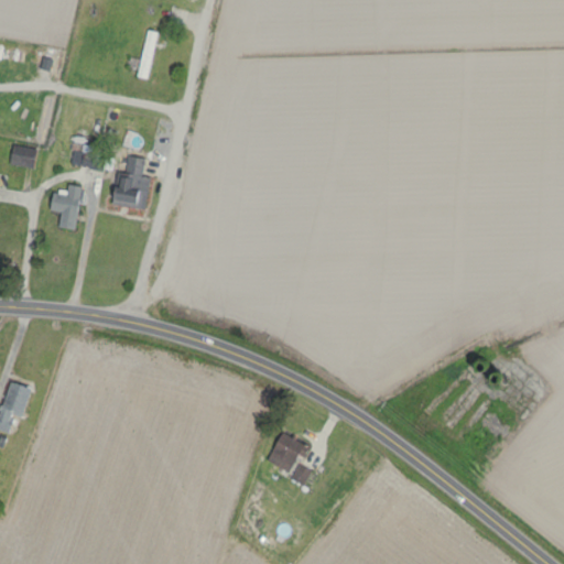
[(137,76),(148,78),(155,31),(144,29),(137,76)]
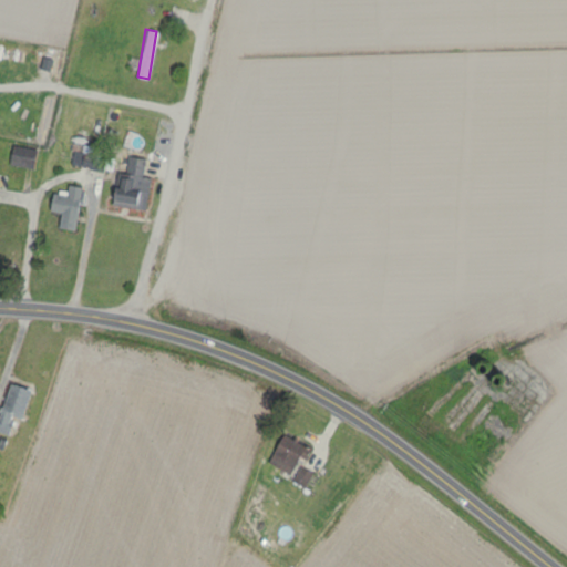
[(68,164),(102,169),(105,148),(71,143),(68,164)]
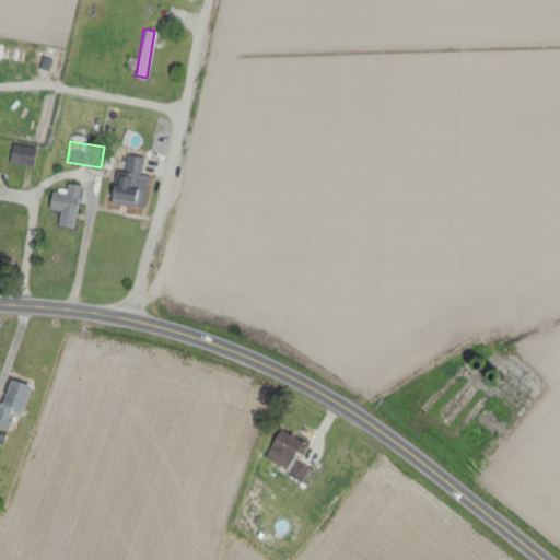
[(35,149),(11,143),(7,162),(31,167),(35,149)]
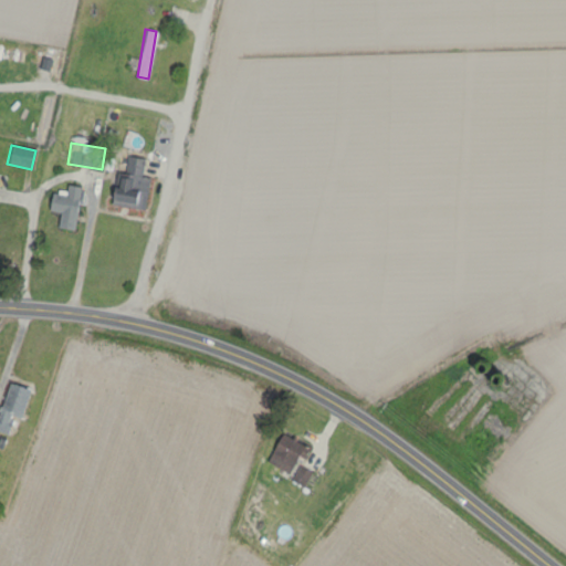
[(145,210),(149,177),(142,176),(144,158),(126,156),(124,171),(114,170),(108,205),(145,210)]
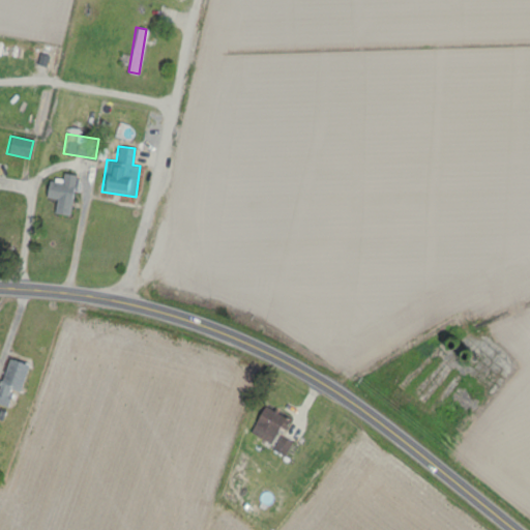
[(68,216),(77,175),(62,172),(60,182),(47,179),(43,197),(55,200),(52,212),(68,216)]
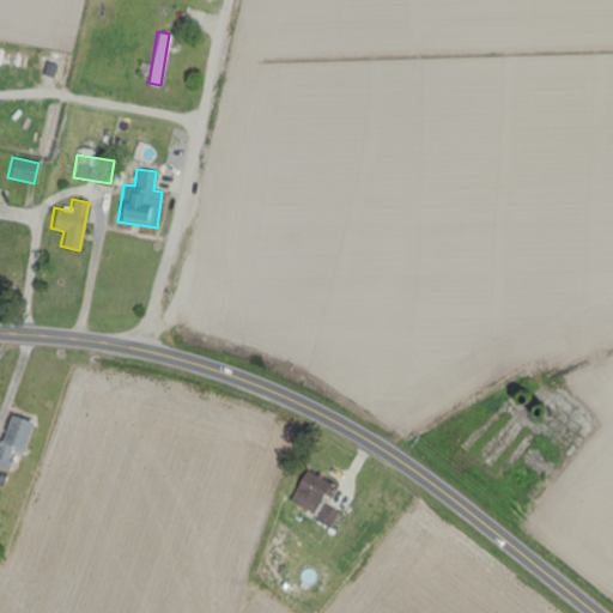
[(30,423),(6,414),(0,432),(0,468),(6,471),(12,450),(20,453),(30,423)]
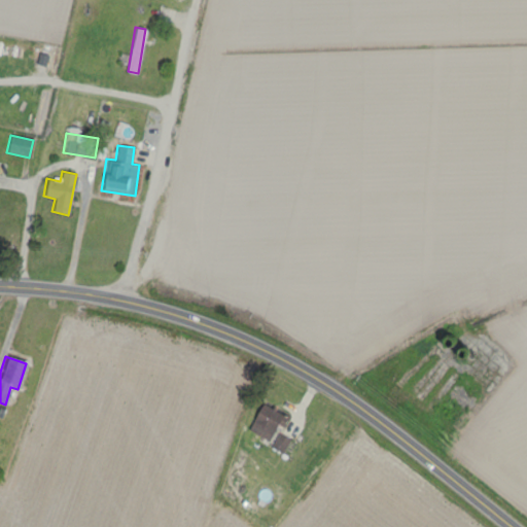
[(278,435),(286,415),(259,403),(246,435),(284,451),(289,440),(278,435)]
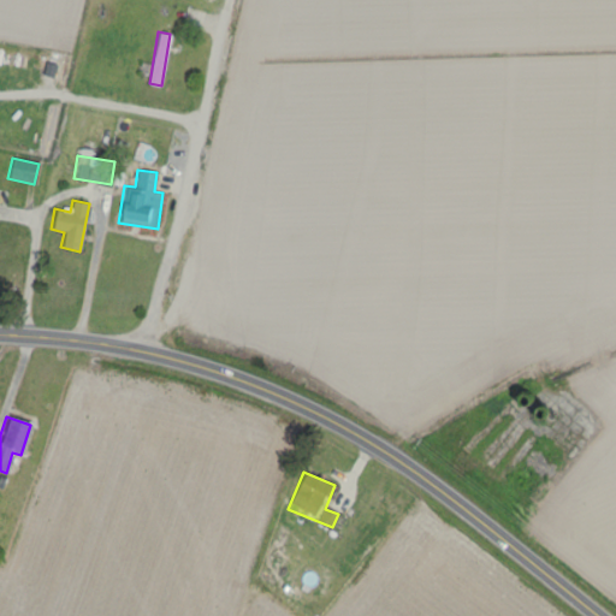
All buildings are outlined.
